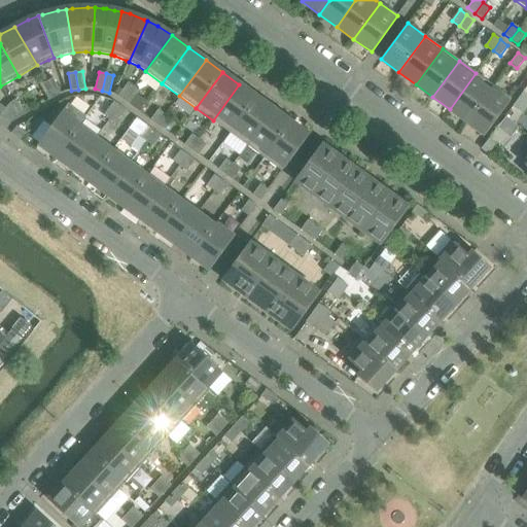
[(466,121),(493,85),(476,73),(450,109),(466,121)]
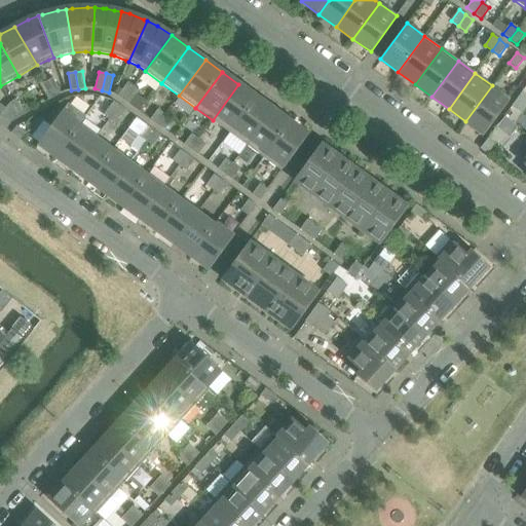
[(62,94),(52,78),(46,81),(55,97),(62,94)]
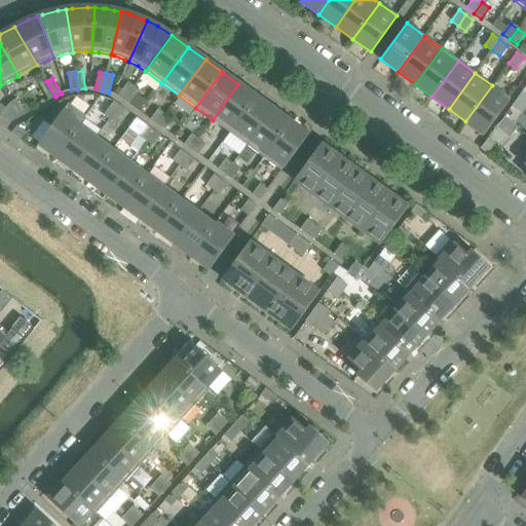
[(55,97),(46,81),(40,85),(48,101),(55,97)]
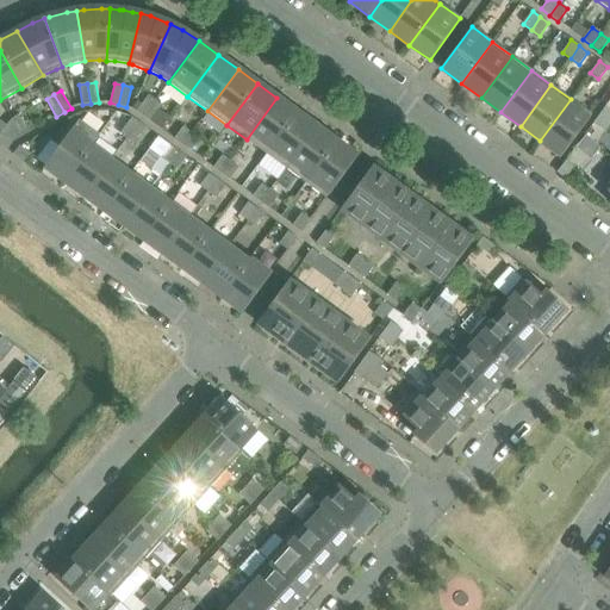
[(266,154),(297,112),(277,98),(247,139),(266,154)]
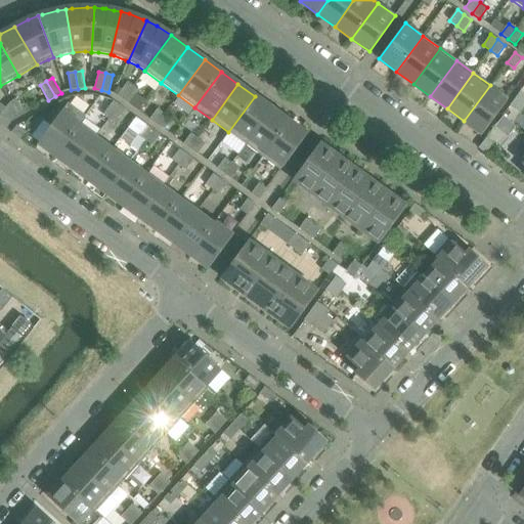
[(123,100),(131,89),(125,85),(117,96),(123,100)]
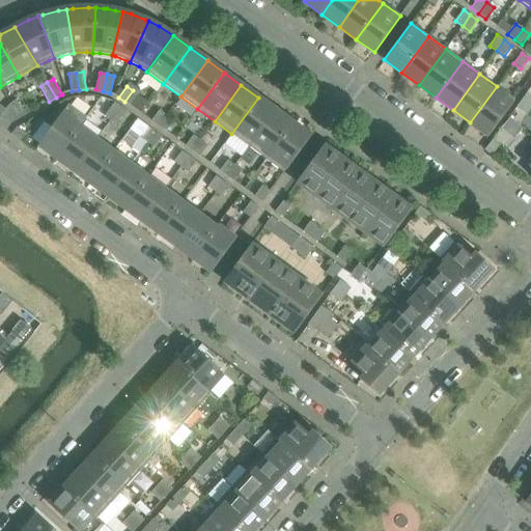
[(487,136),(514,100),(497,86),(470,122),(487,136)]
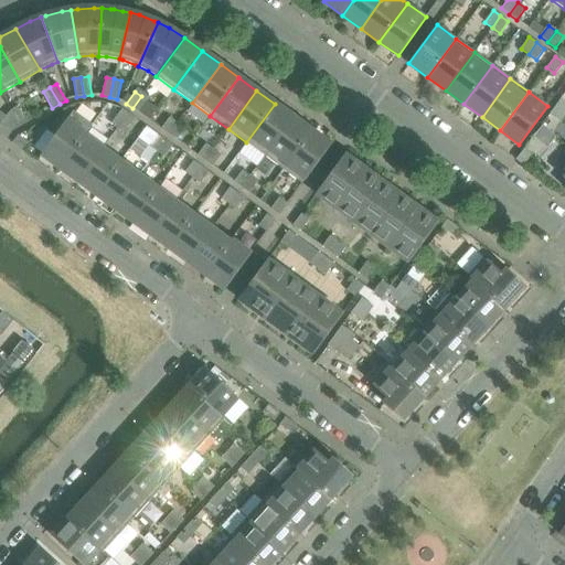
[(139,113),(147,100),(141,96),(132,108),(139,113)]
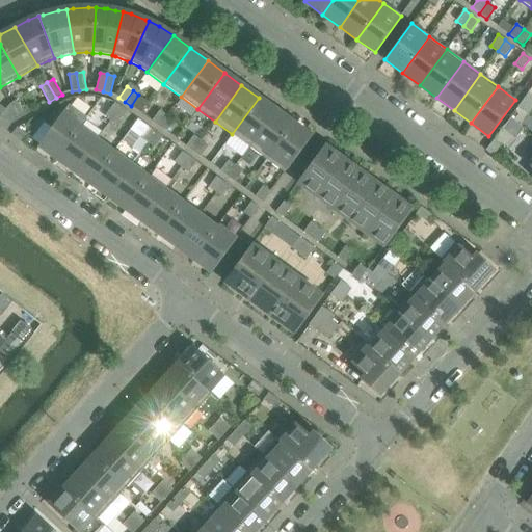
[(531,96),(528,94),(523,101),(531,107),(531,96)]
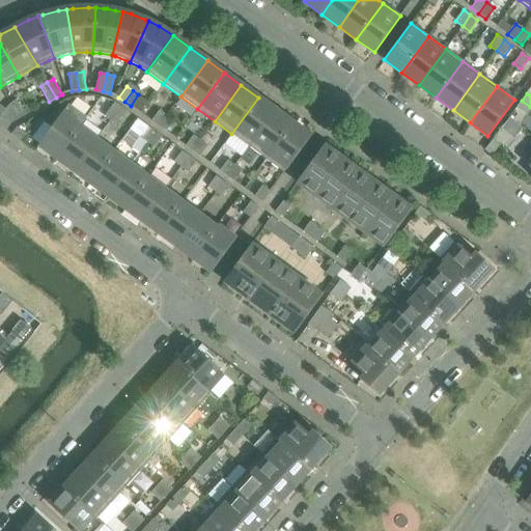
[(249,146),(275,110),(258,98),(231,134),(249,146)]
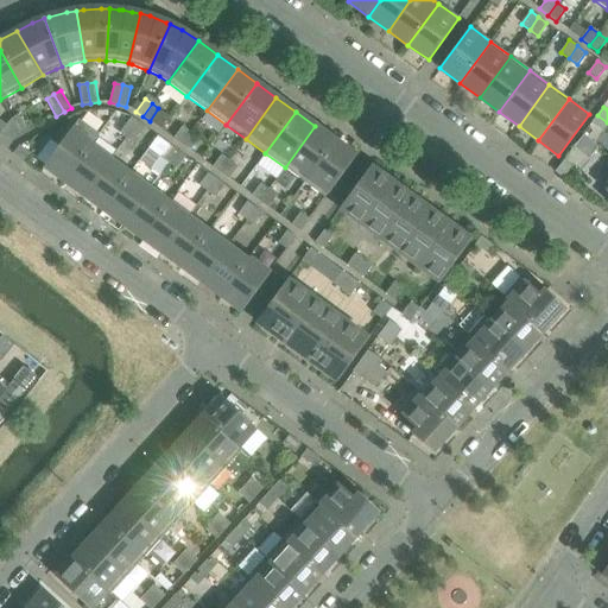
[(29,132),(19,114),(12,119),(12,120),(21,137),(29,132)]
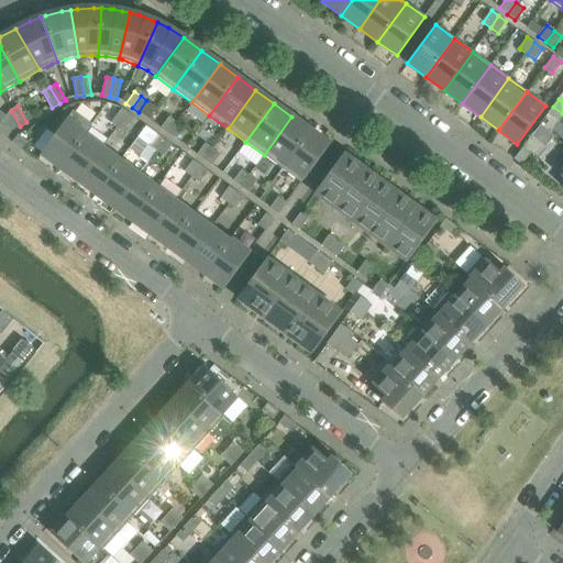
[(562,116),(562,113),(553,107),(548,114),(559,122),(562,116)]
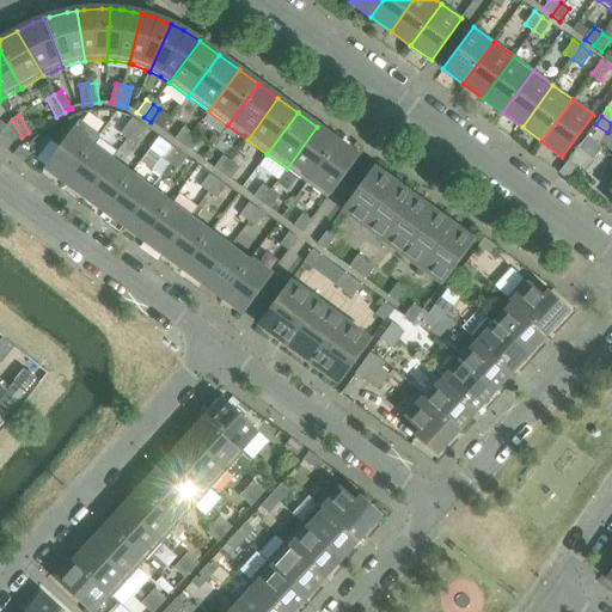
[(127,139),(139,122),(133,118),(121,134),(127,139)]
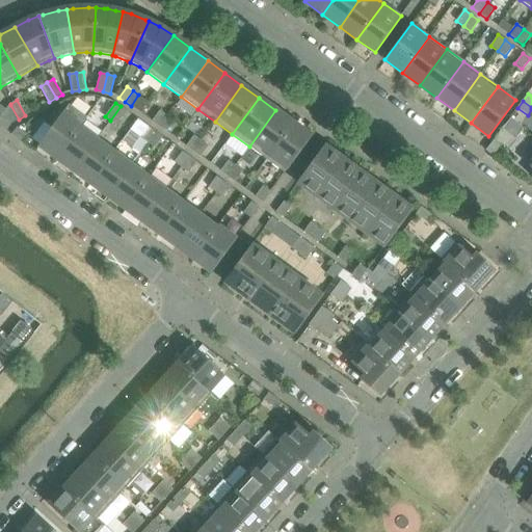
[(57,158),(81,126),(87,117),(69,105),(40,145),(57,158)]
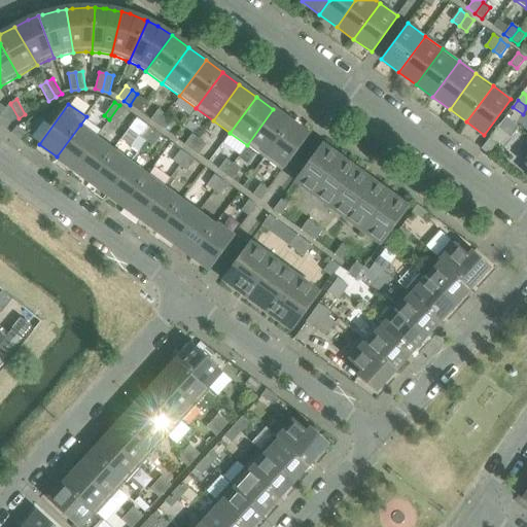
[(115,125),(126,110),(119,105),(109,119),(115,125)]
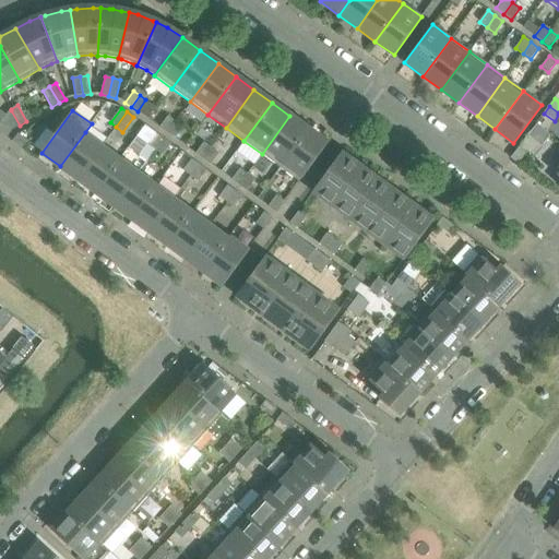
[(167,133),(176,121),(168,116),(159,128),(167,133)]
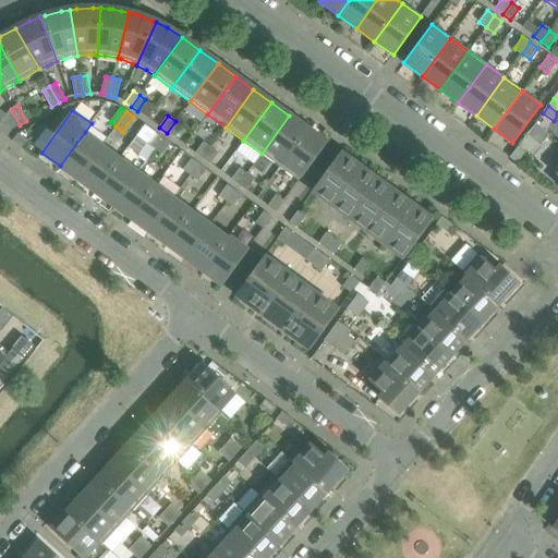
[(279,167),(307,129),(289,116),(262,154),(279,167)]
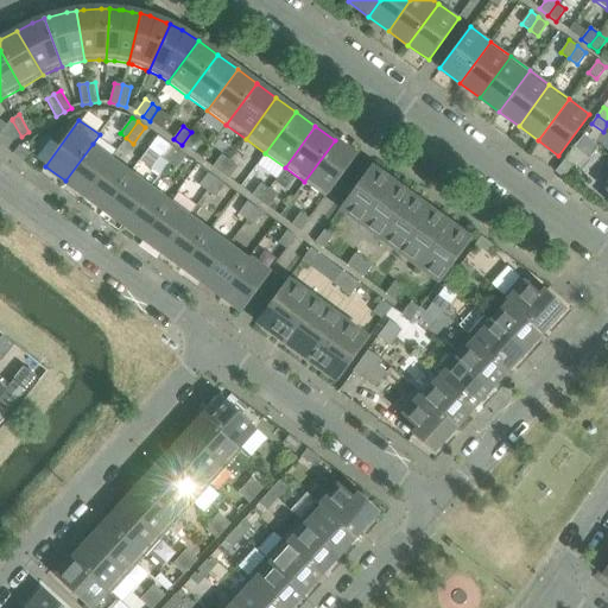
[(190,151),(200,139),(191,132),(182,145),(190,151)]
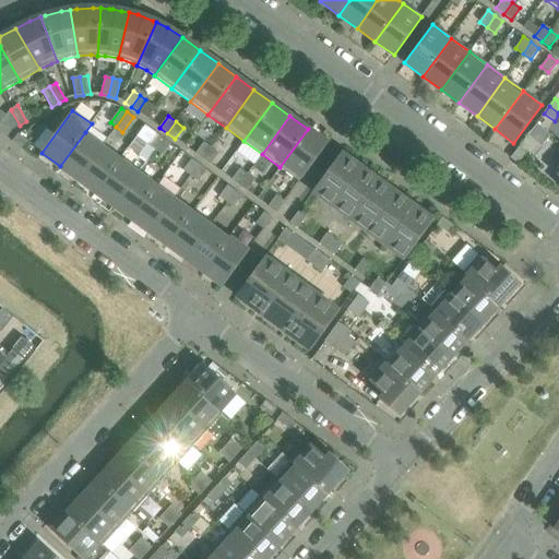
[(298,181),(326,143),(308,129),(280,167),(298,181)]
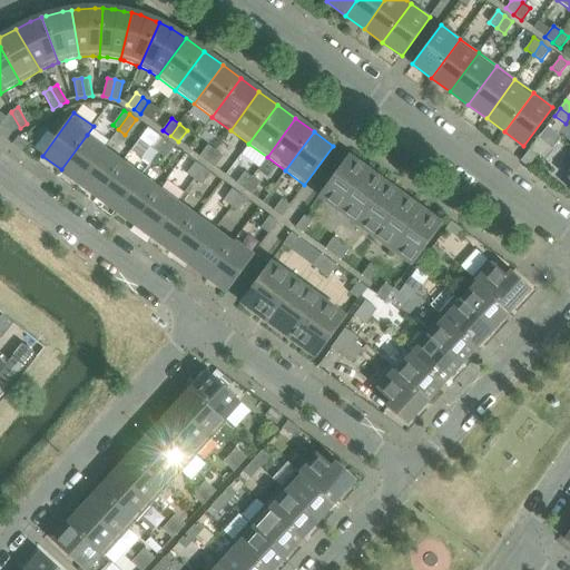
[(79,183),(105,148),(87,135),(61,169),(79,183)]
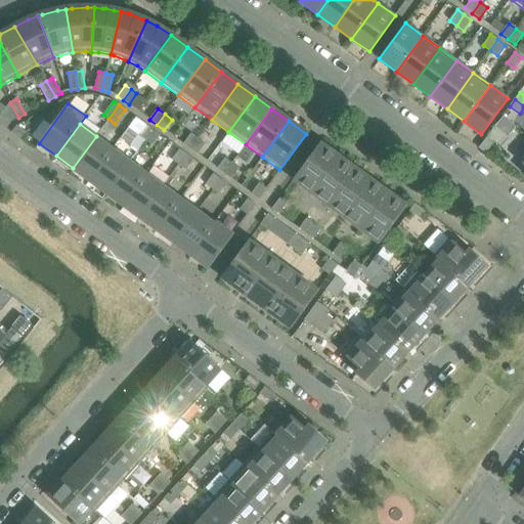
[(145,140),(153,130),(145,125),(138,135),(145,140)]
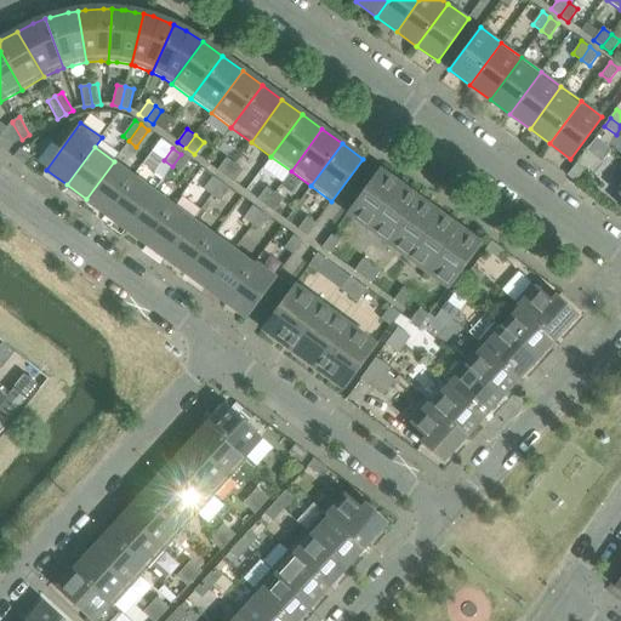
[(33,158),(20,149),(13,158),(27,167),(33,158)]
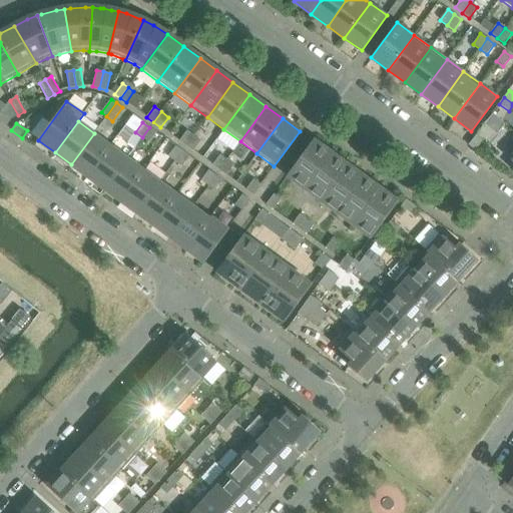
[(149,143),(156,132),(149,127),(142,137),(149,143)]
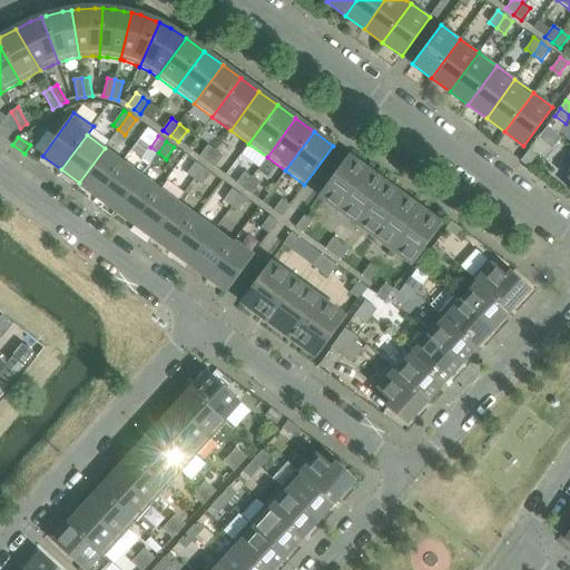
[(207,163),(216,150),(207,145),(199,157),(207,163)]
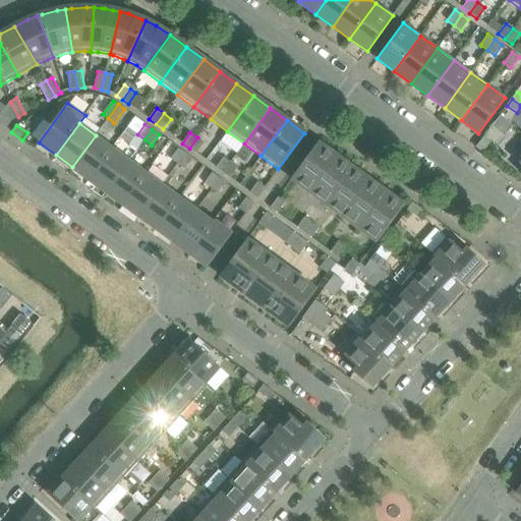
[(90,179),(112,148),(96,135),(72,167),(90,179)]
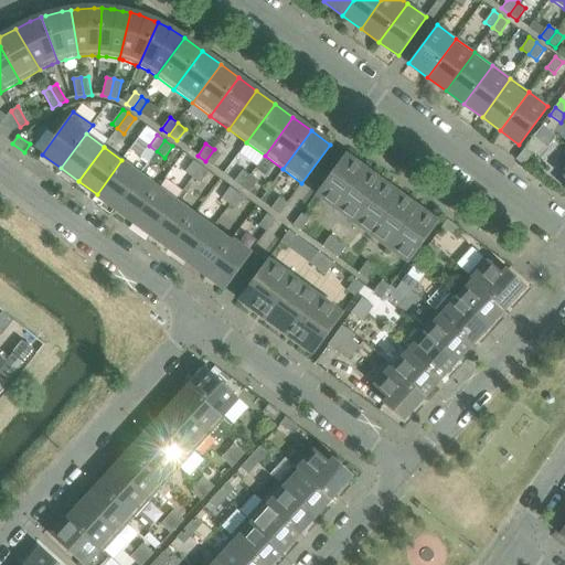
[(213,167),(222,156),(214,149),(205,161),(213,167)]
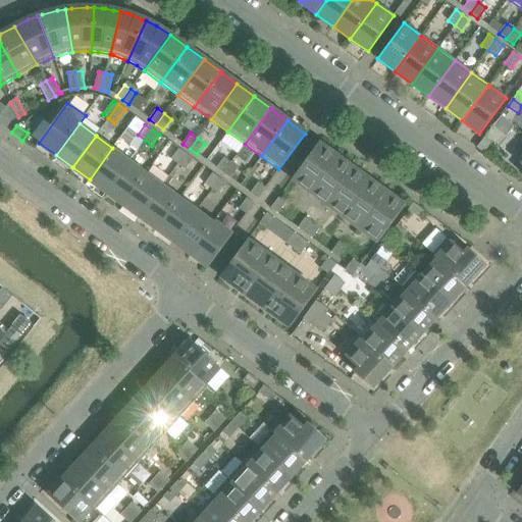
[(483,153),(491,143),(484,138),(476,148),(483,153)]
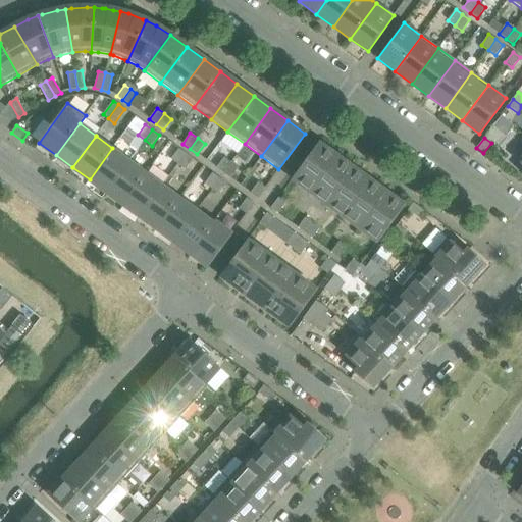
[(343,216),(369,180),(318,143),(292,178),(343,216)]
